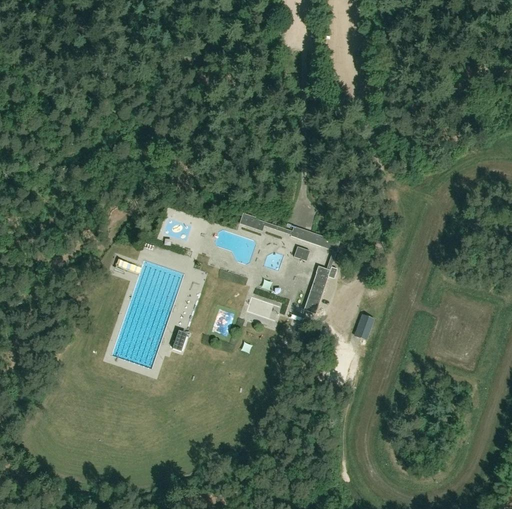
[(250,214),(243,211),(239,222),(246,224),(248,219),(250,214)]
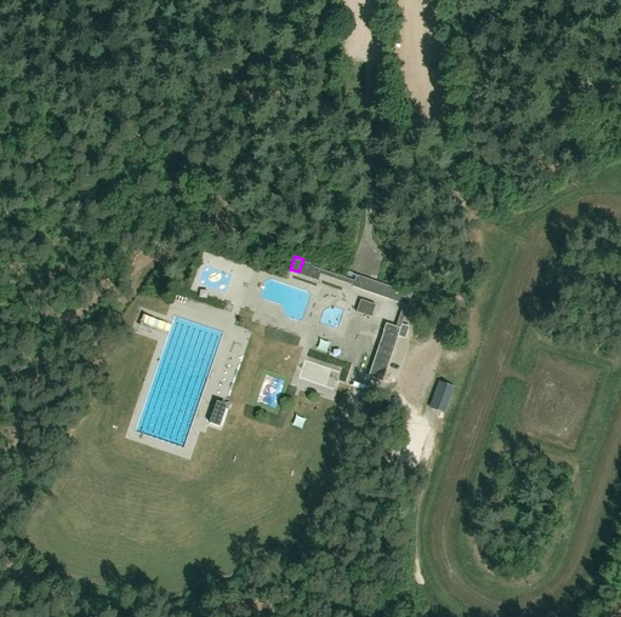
[(357,273),(353,284),(359,286),(360,284),(366,286),(370,276),(357,273)]
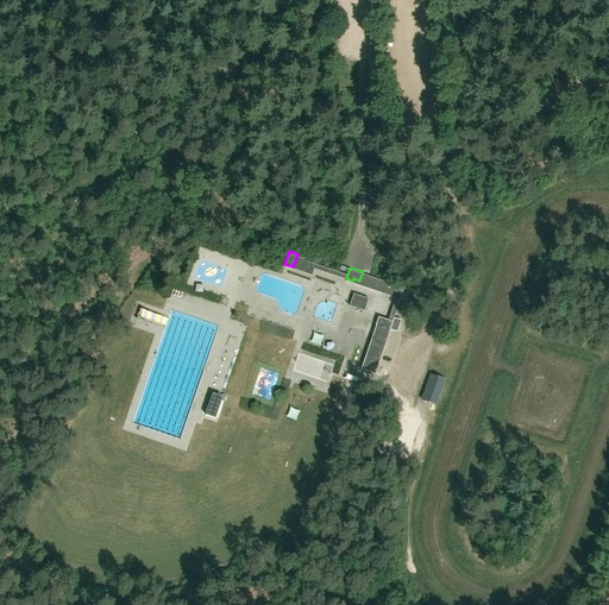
[(378,360),(389,332),(390,327),(397,329),(401,317),(394,315),(393,319),(378,314),(376,322),(366,352),(375,354),(370,370),(375,371),(378,360)]
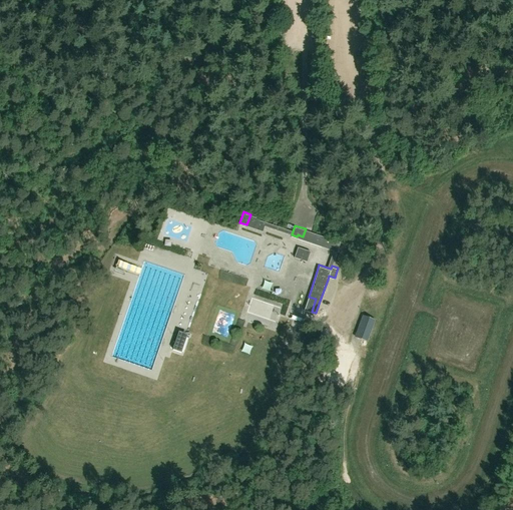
[(362,314),(354,335),(367,340),(375,318),(362,314)]
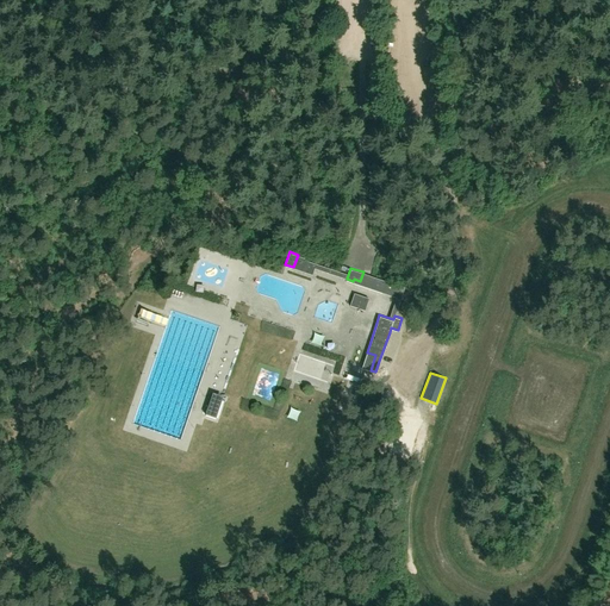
[(213,392),(209,403),(205,413),(216,417),(223,395),(213,392)]
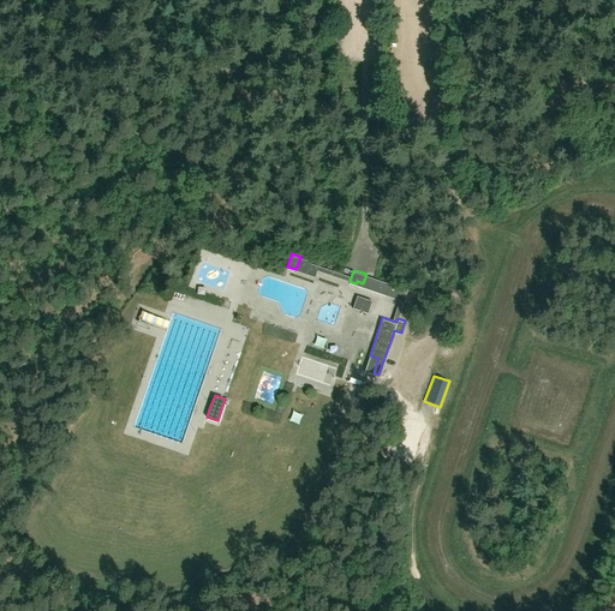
[(404,427),(400,442),(423,447),(425,433),(404,427)]
